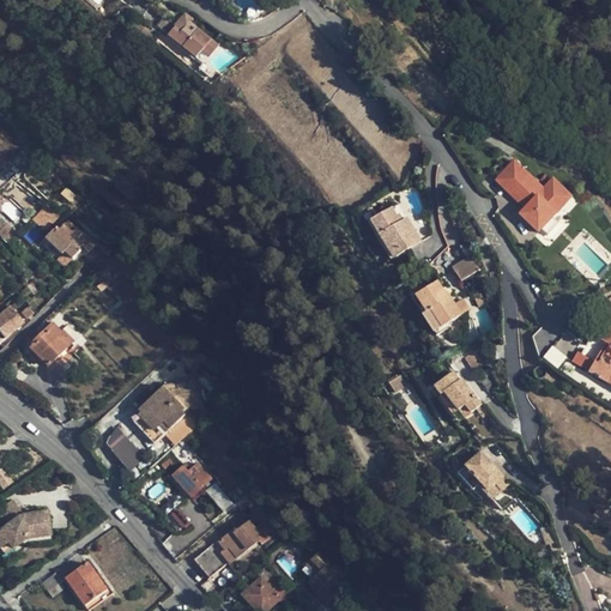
[(211,43),(182,19),(179,24),(174,29),(170,25),(168,24),(161,32),(188,55),(194,48),(201,54),(211,43)]
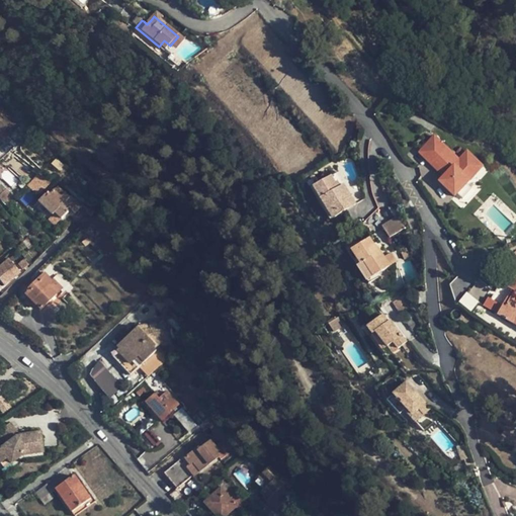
[(0,135),(3,138),(6,135),(15,144),(26,134),(0,105),(0,135)]
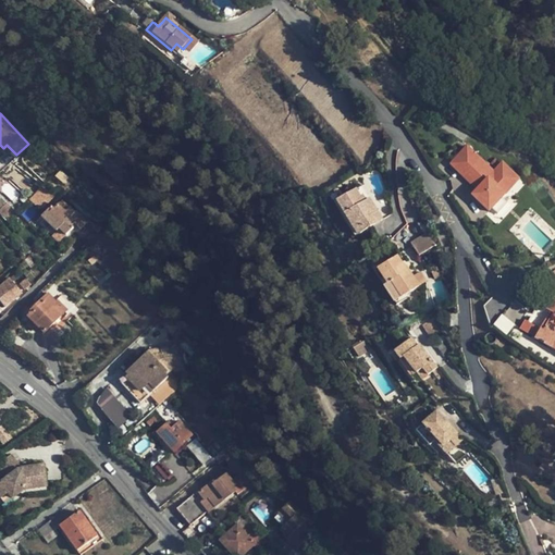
[(457,182),(472,163),(459,151),(443,170),(457,182)]
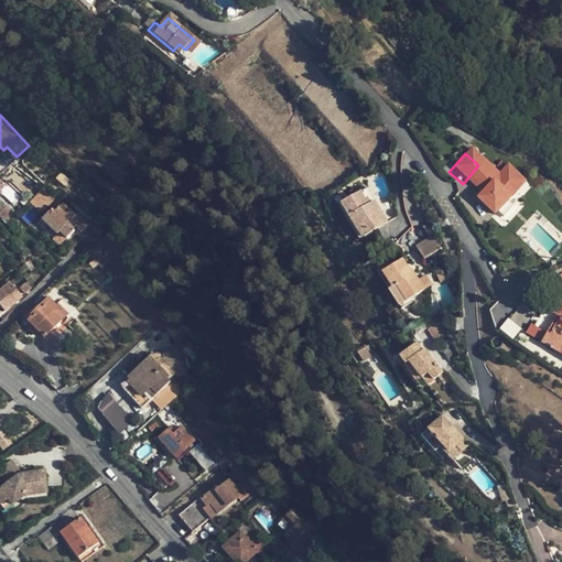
[(478,165),(463,184),(478,196),(494,177),(478,165)]
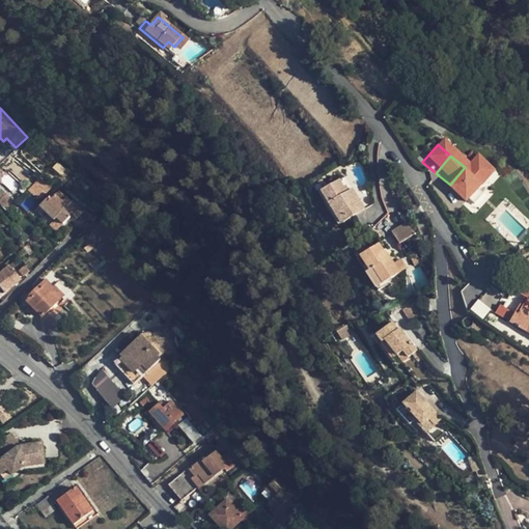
[(465,167),(445,190),(463,204),(466,201),(474,191),(477,188),(472,184),(484,169),(472,159),(465,167)]
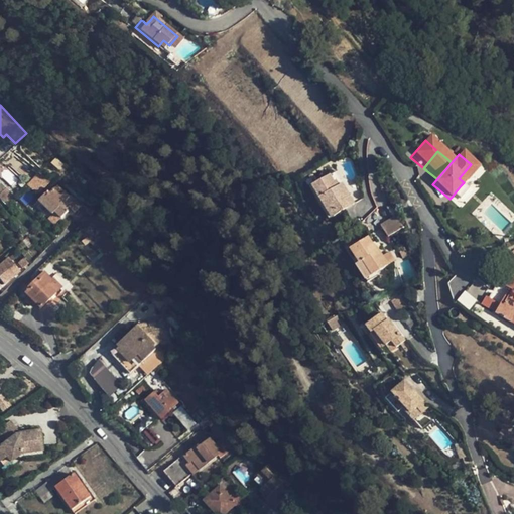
[(25,182),(36,191),(45,180),(35,171),(25,182)]
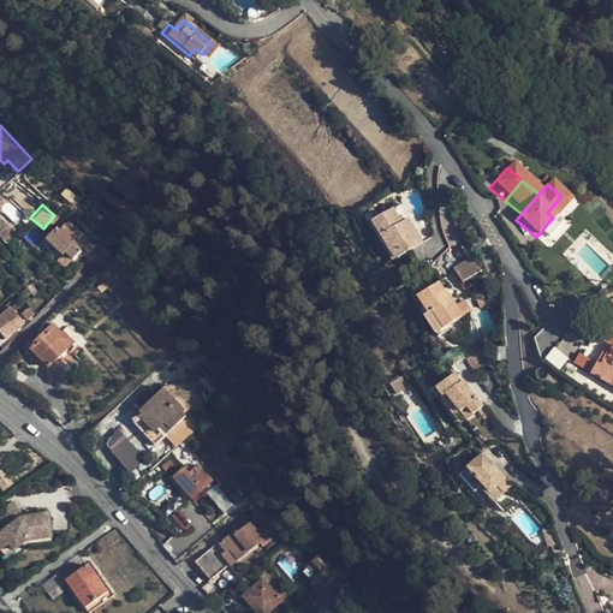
[(400,222),(392,209),(368,224),(391,261),(421,243),(408,219),(400,222)]
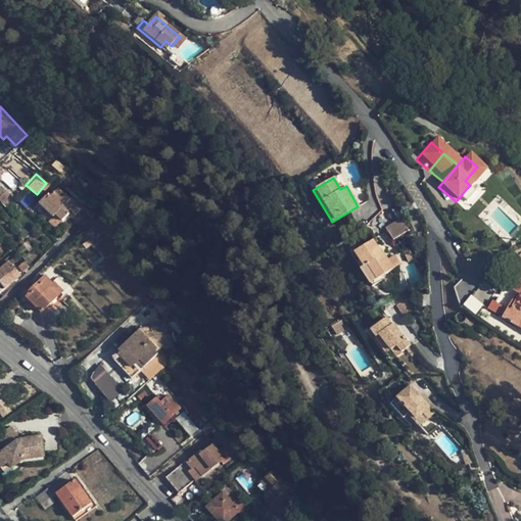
[(0,200),(5,205),(14,197),(0,183),(0,200)]
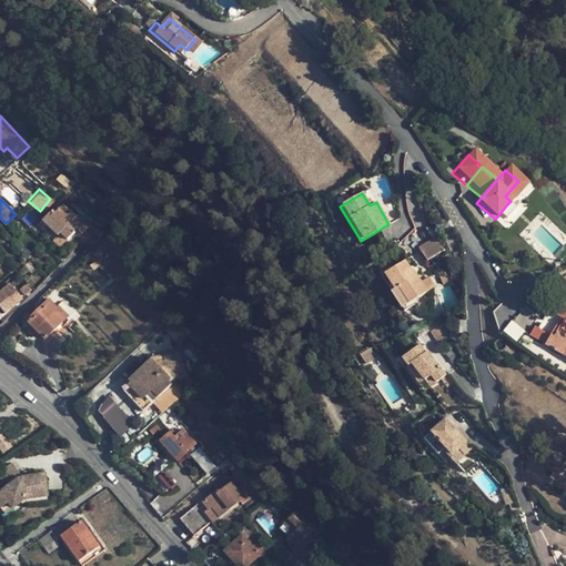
[(76,211),(74,213),(61,202),(53,210),(51,206),(40,219),(56,234),(59,231),(66,238),(73,231),(71,229),(74,225),(80,230),(88,222),(76,211)]
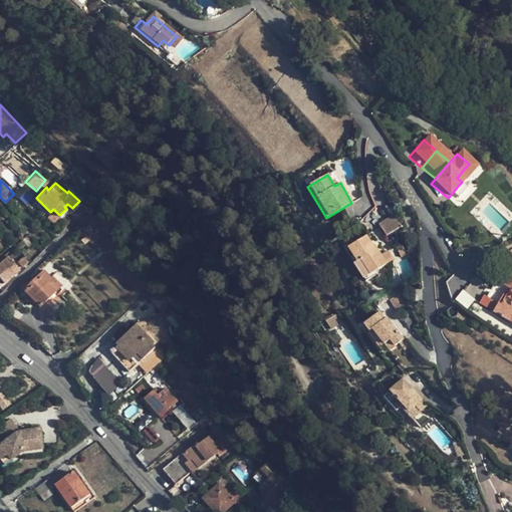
[(459,185),(451,195),(456,200),(465,189),(459,185)]
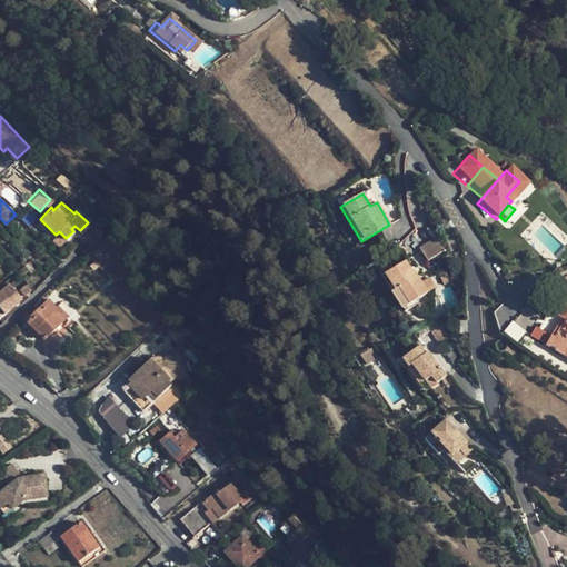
[(431,238),(415,248),(424,262),(440,252),(431,238)]
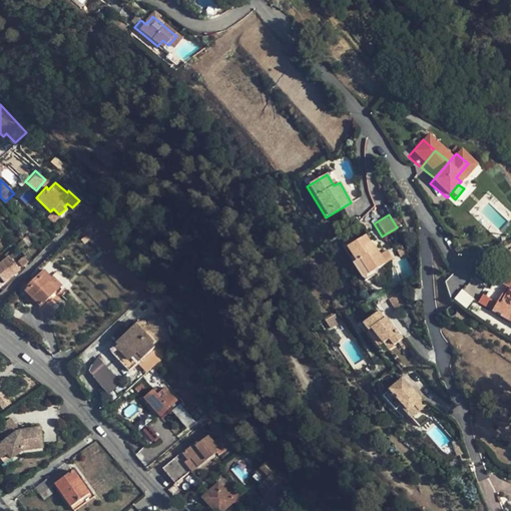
[(26,232),(20,237),(29,247),(34,242),(26,232)]
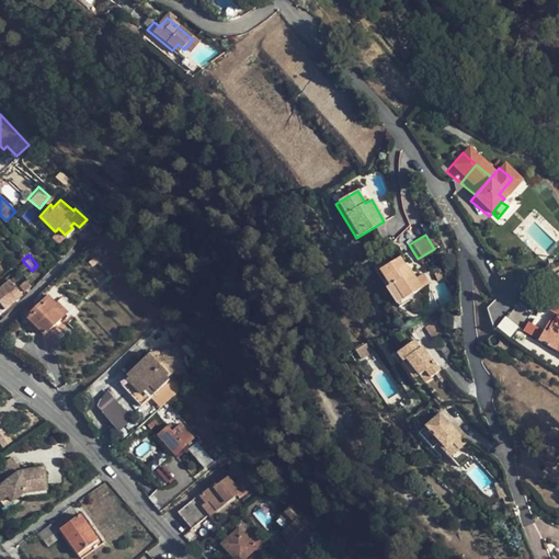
[(395,284),(405,299),(421,287),(415,280),(414,281),(399,258),(379,270),(390,286),(395,284)]
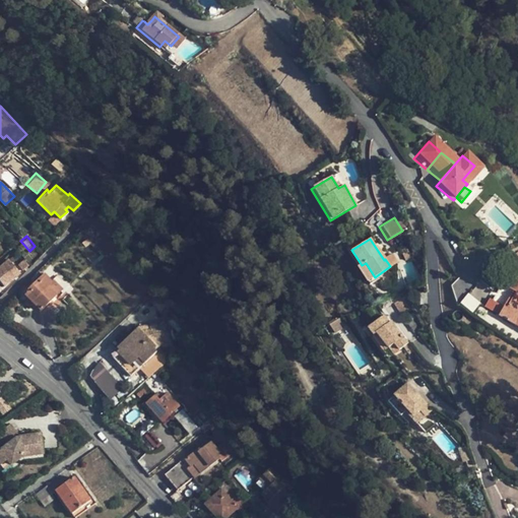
[(406,246),(400,248),(406,260),(411,257),(406,246)]
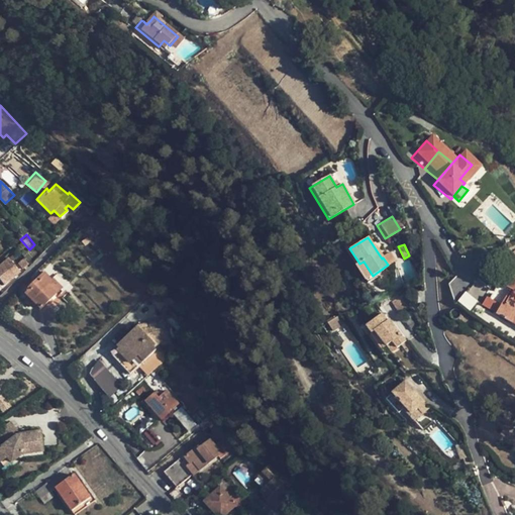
[(367,280),(373,276),(364,262),(359,264),(349,248),(347,250),(367,280)]
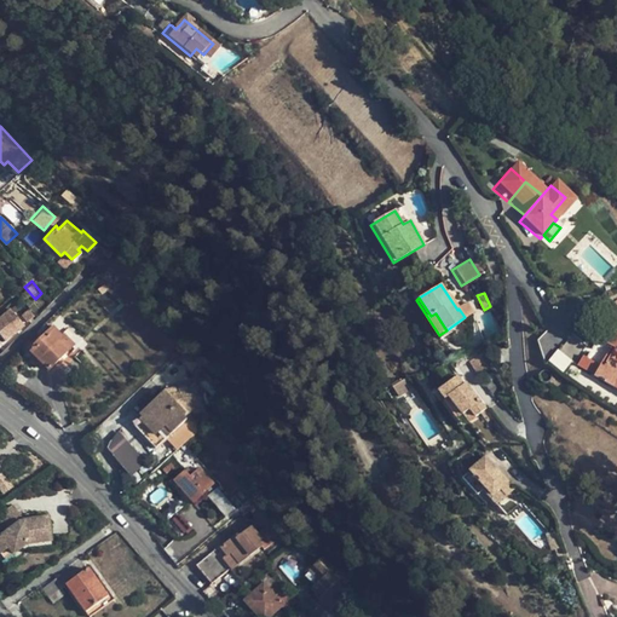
[(467,303),(459,309),(465,317),(473,312),(467,303)]
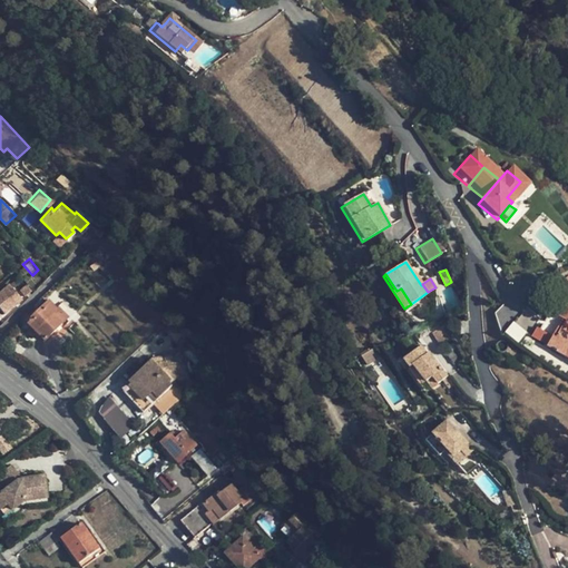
[(0,310),(2,313),(20,297),(16,292),(11,295),(2,285),(0,287),(0,310)]
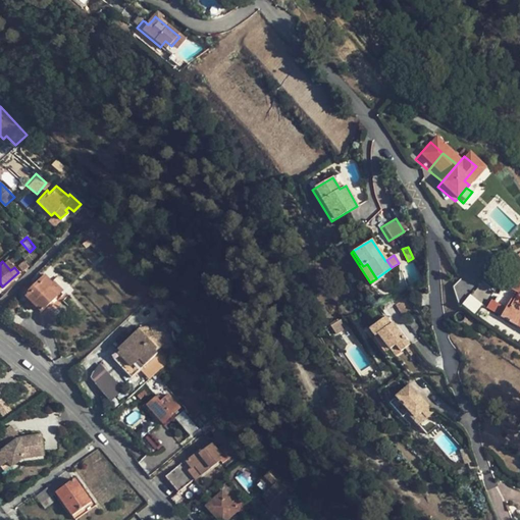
[(43,275),(38,270),(35,273),(18,289),(24,295),(43,275)]
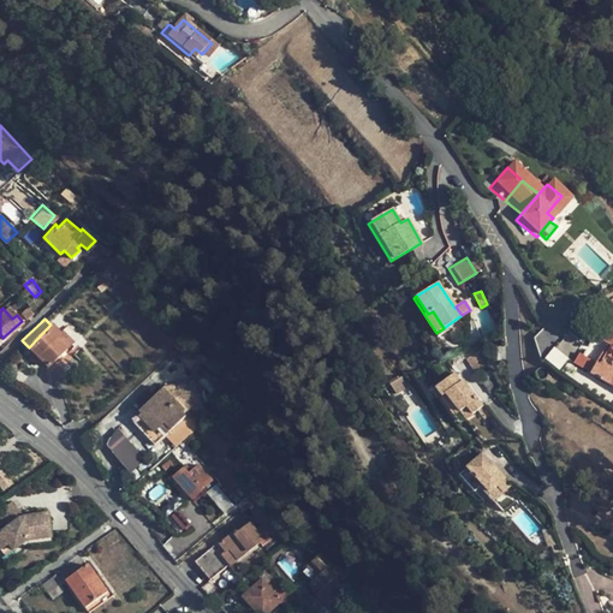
[(595,334),(609,343),(612,344),(602,363),(600,361),(594,370),(593,372),(612,382),(612,327),(602,322),(595,334)]
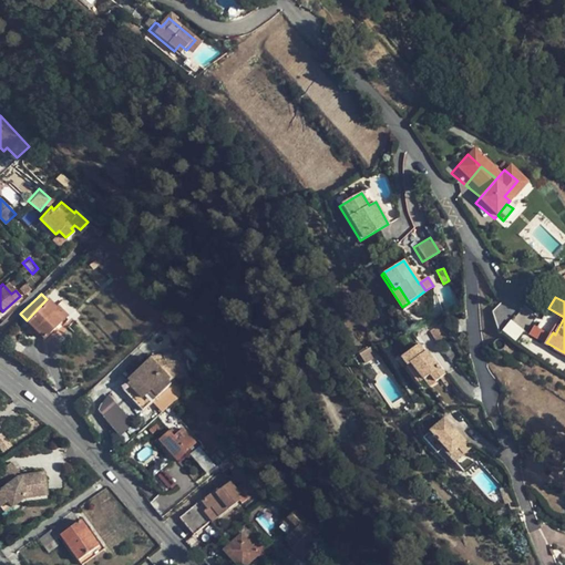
[(54,308),(47,299),(27,320),(43,337),(67,314),(58,305),(54,308)]
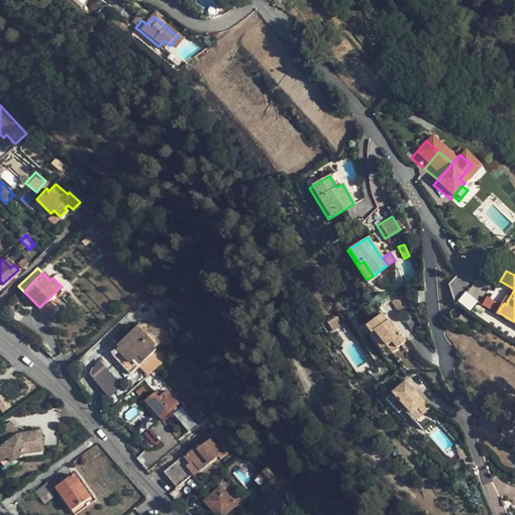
[(514,289),(512,288),(504,303),(506,305),(514,289)]
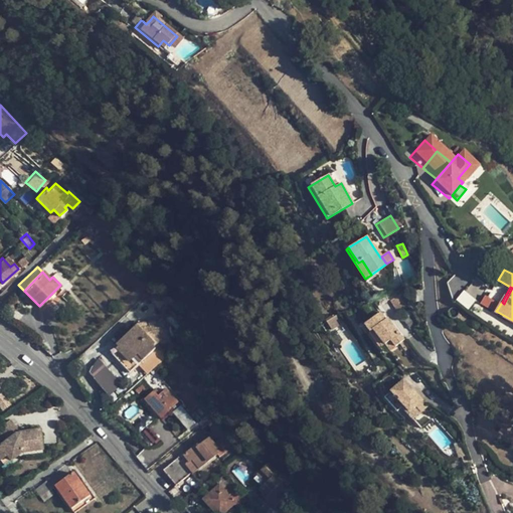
[(171,299),(163,290),(151,299),(160,310),(171,299)]
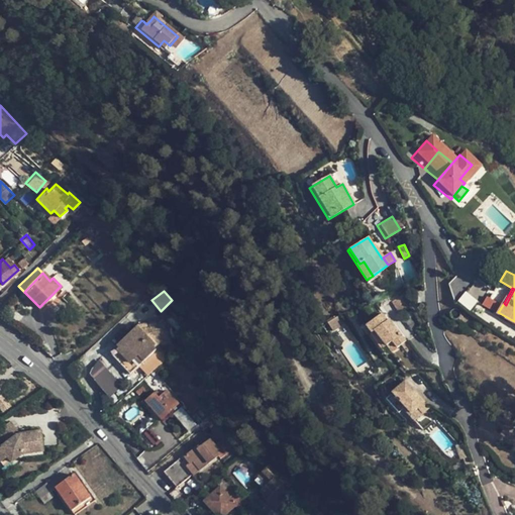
[(458,303),(474,313),(481,303),(467,293),(458,303)]
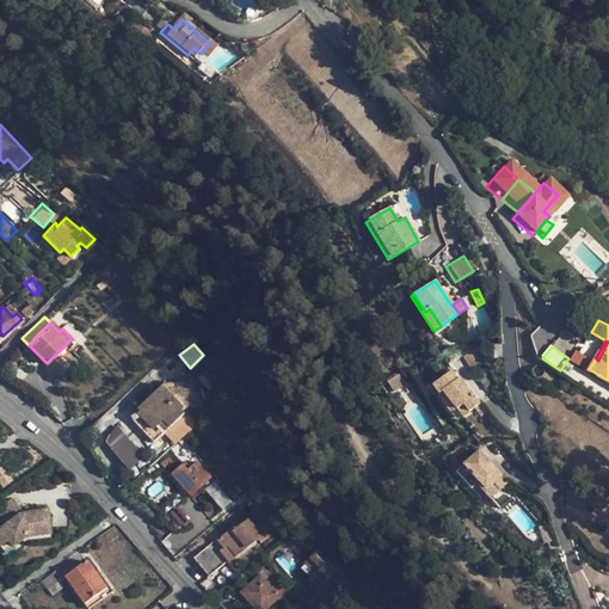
[(573,358),(590,368),(596,358),(578,349),(573,358)]
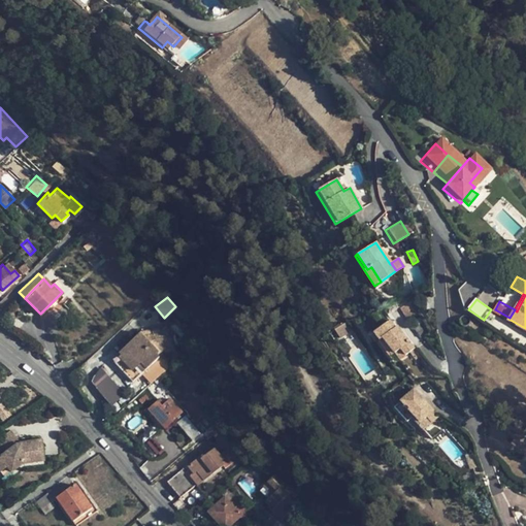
[(408,321),(418,316),(409,302),(400,308),(408,321)]
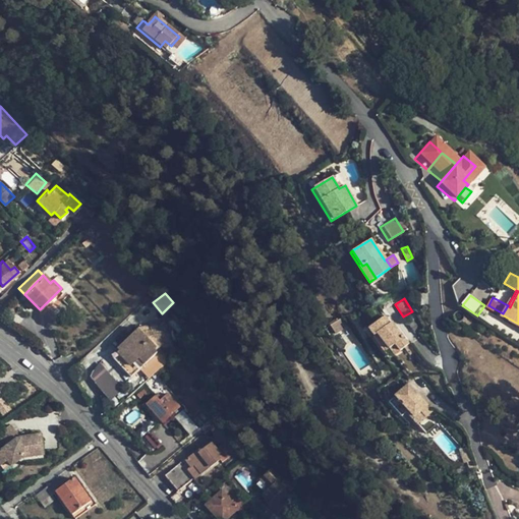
[(330,324),(331,326),(332,326),(345,321),(342,315),(330,324)]
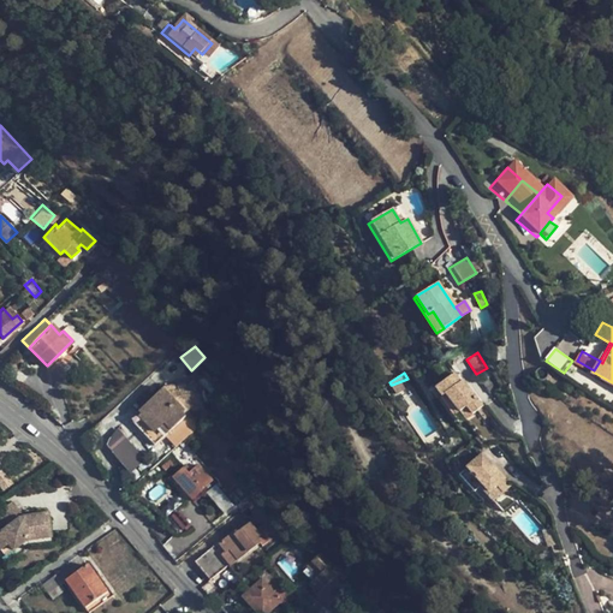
[(465,388),(460,382),(454,374),(435,388),(441,397),(446,394),(460,412),(465,408),(471,415),(483,406),(470,390),(464,394),(460,391),(465,388)]
